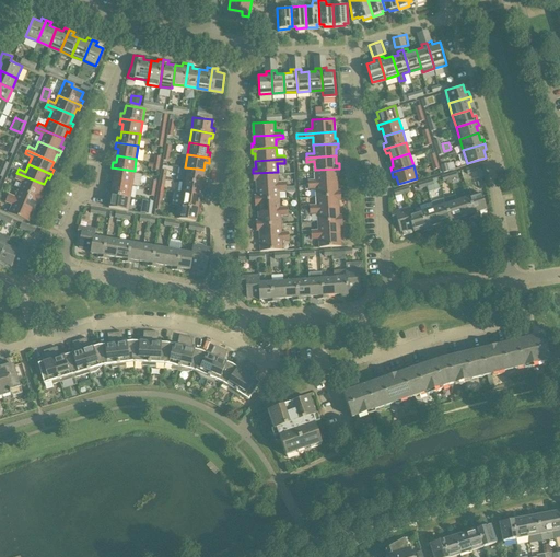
[(135,171),(112,167),(112,172),(115,173),(113,180),(132,183),(135,171)]
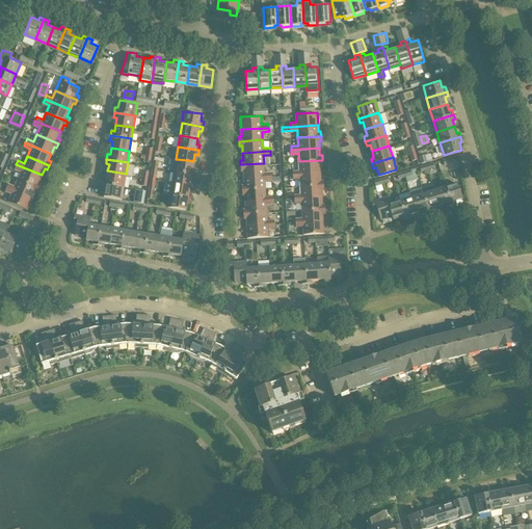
[(187,160),(176,159),(174,169),(195,174),(195,168),(192,167),(193,161),(187,160)]
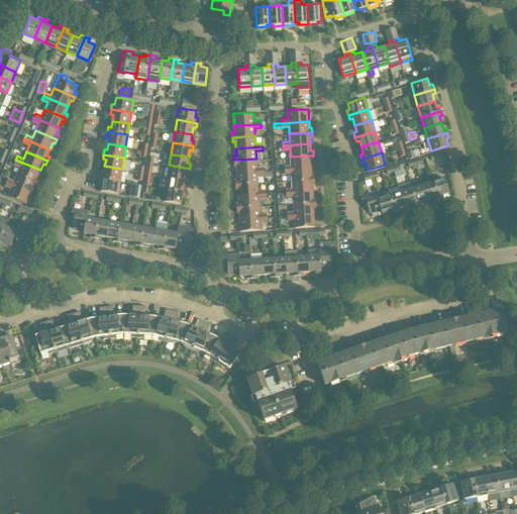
[(313,156),(291,157),(291,165),(284,165),(285,169),(311,167),(311,160),(313,160),(313,156)]
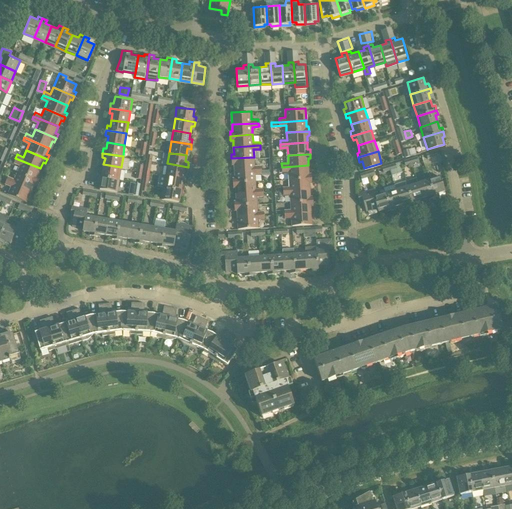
[(254,157),(231,158),(232,163),(234,163),(235,170),(261,168),(261,164),(254,165),(254,157)]
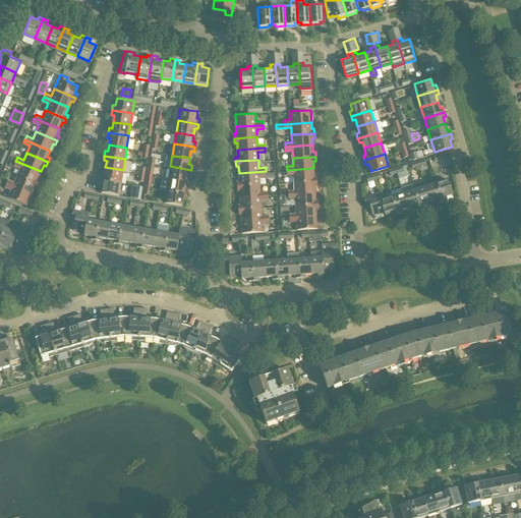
[(41,171),(15,161),(15,162),(14,164),(20,167),(17,174),(39,183),(41,179),(38,178),(41,171)]
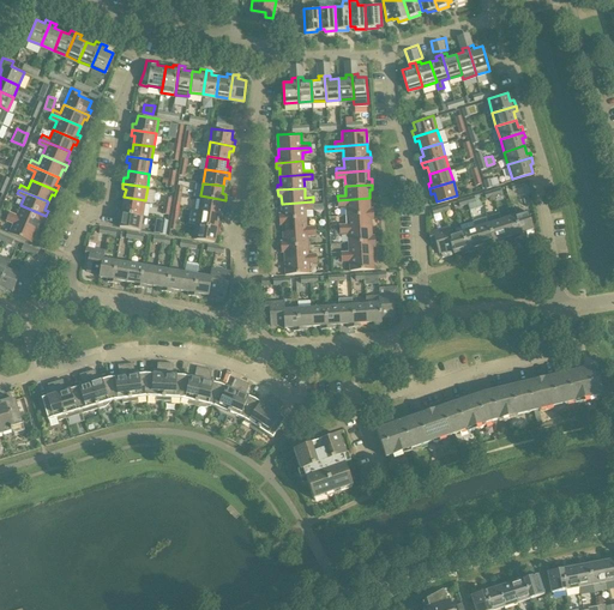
[(200,195),(198,210),(220,213),(221,205),(224,206),(226,200),(200,195)]
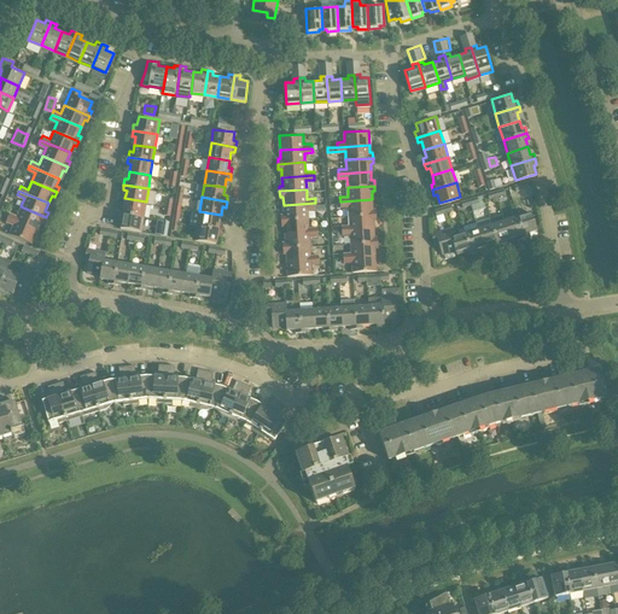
[(146,202),(124,198),(123,206),(120,205),(120,211),(144,216),(146,202)]
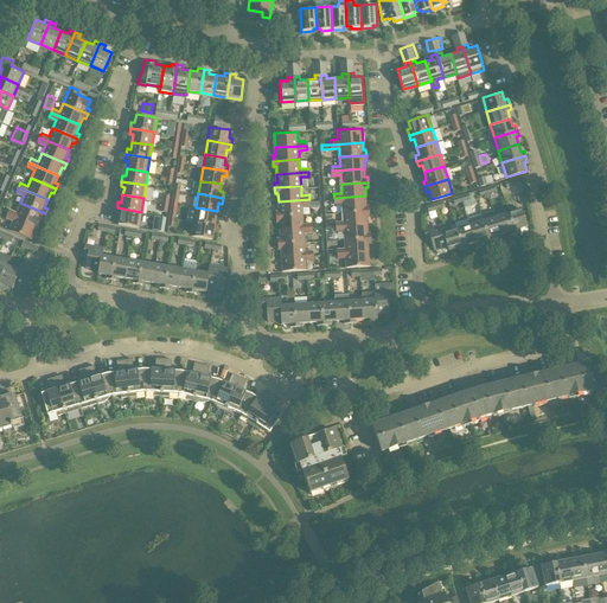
[(366,204),(365,196),(334,198),(334,203),(343,201),(343,211),(369,210),(369,204),(366,204)]
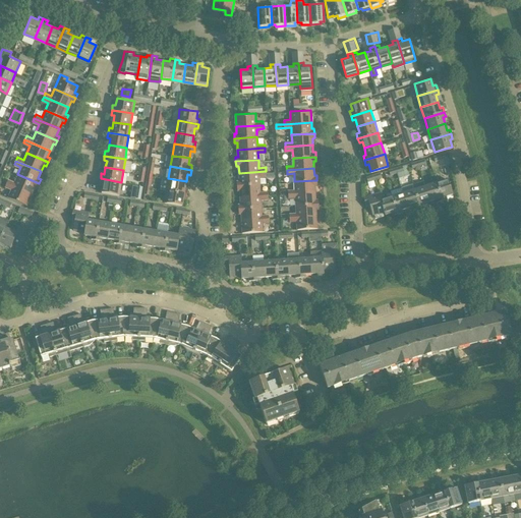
[(266,171),(239,173),(239,179),(237,180),(237,184),(259,183),(259,175),(267,175),(266,171)]
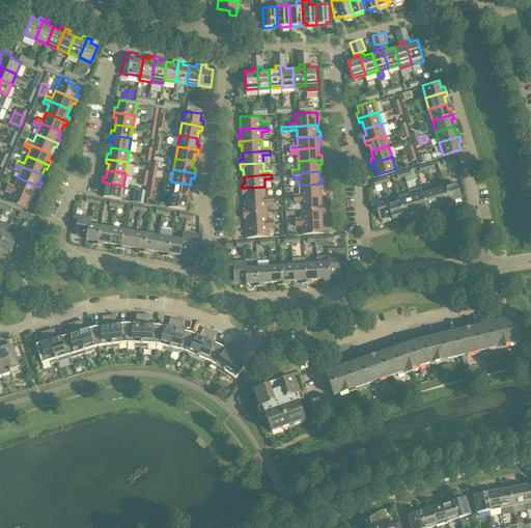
[(39,187),(18,177),(15,185),(8,182),(6,186),(32,196),(35,190),(37,191),(39,187)]
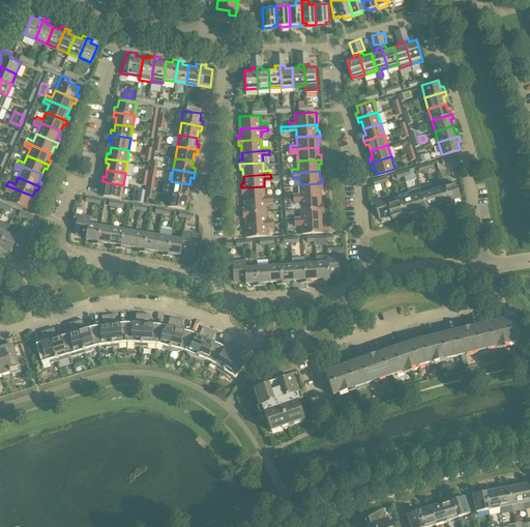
[(171,181),(166,180),(164,192),(169,193),(190,196),(192,191),(188,191),(189,184),(171,181)]
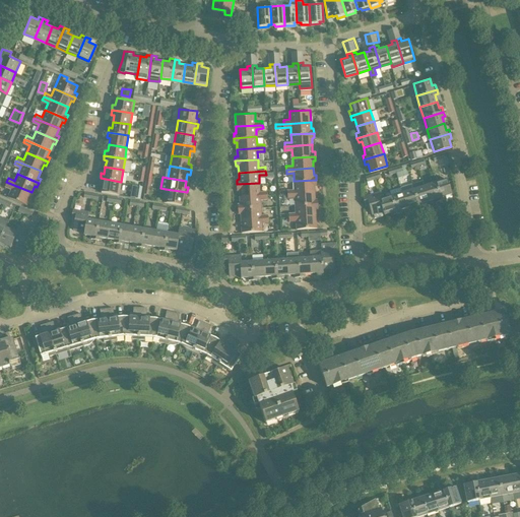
[(121,182),(101,178),(100,183),(103,184),(102,190),(119,193),(121,182)]
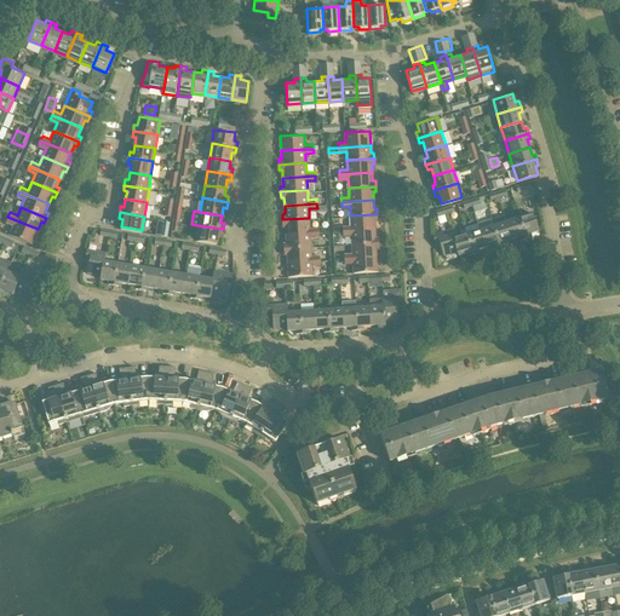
[(533,212),(520,216),(526,237),(532,235),(530,231),(539,229),(533,212)]
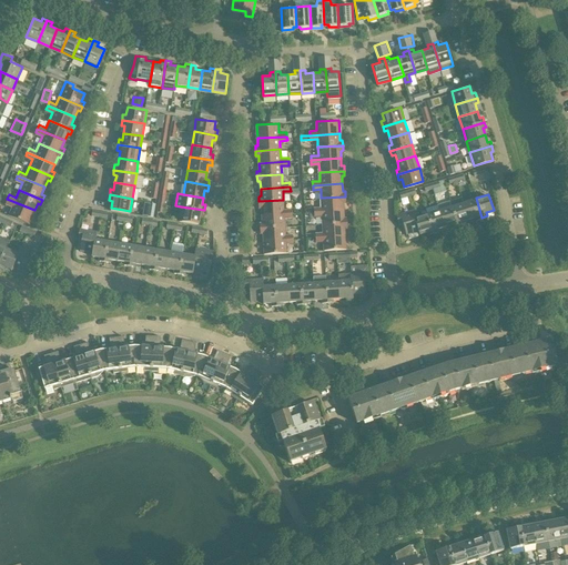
[(345,197),(321,198),(322,207),(314,207),(314,211),(344,209),(343,201),(346,201),(345,197)]
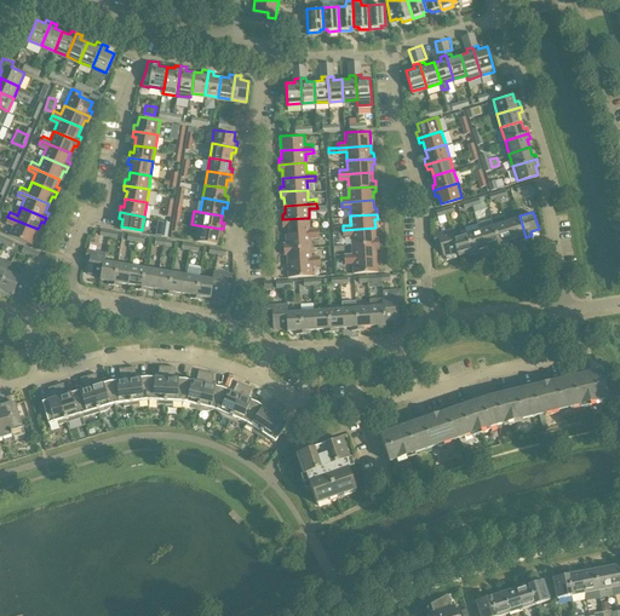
[(526,237),(520,216),(506,219),(511,237),(518,235),(520,239),(526,237)]
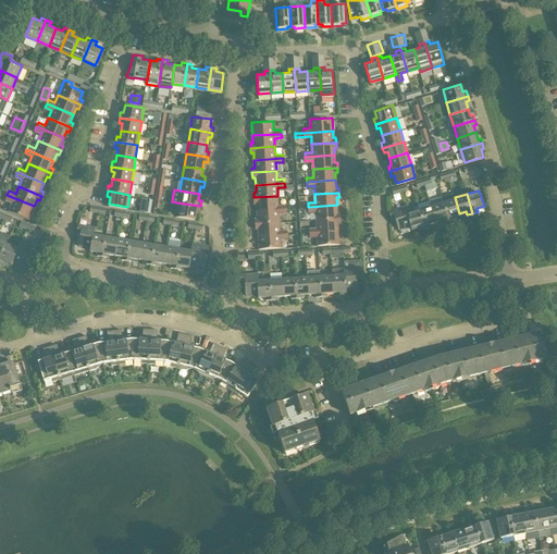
[(34,206),(7,195),(5,198),(12,201),(9,209),(28,218),(34,206)]
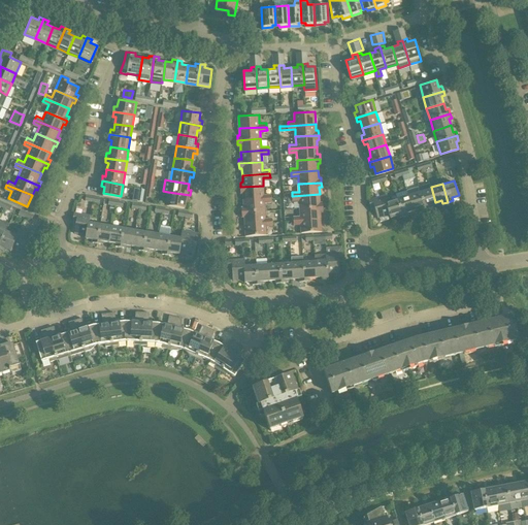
[(133,197),(143,199),(145,187),(135,185),(133,197)]
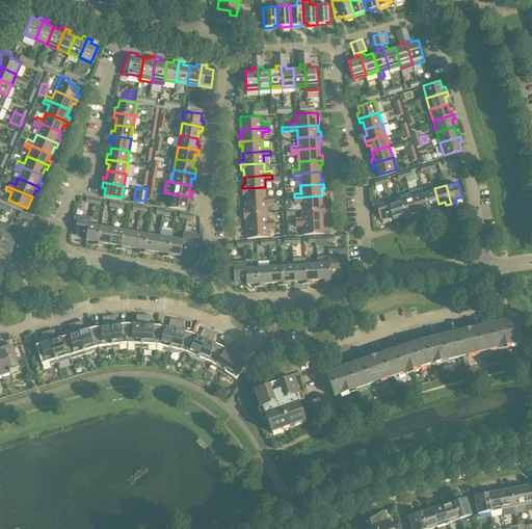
[(421,186),(409,190),(411,195),(416,211),(423,209),(424,212),(428,210),(423,192),(421,186)]
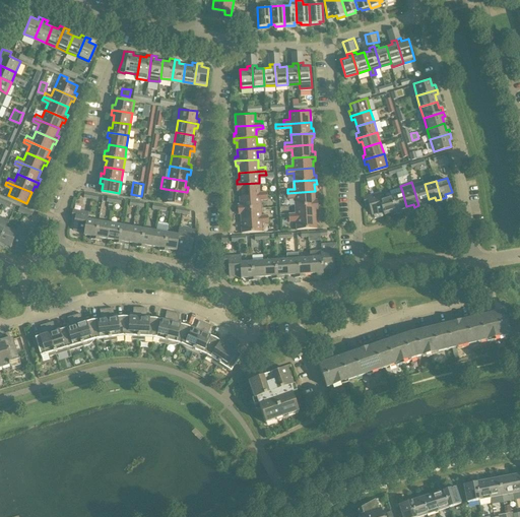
[(240,189),(240,196),(267,194),(266,190),(260,191),(259,183),(237,184),(237,189),(240,189)]
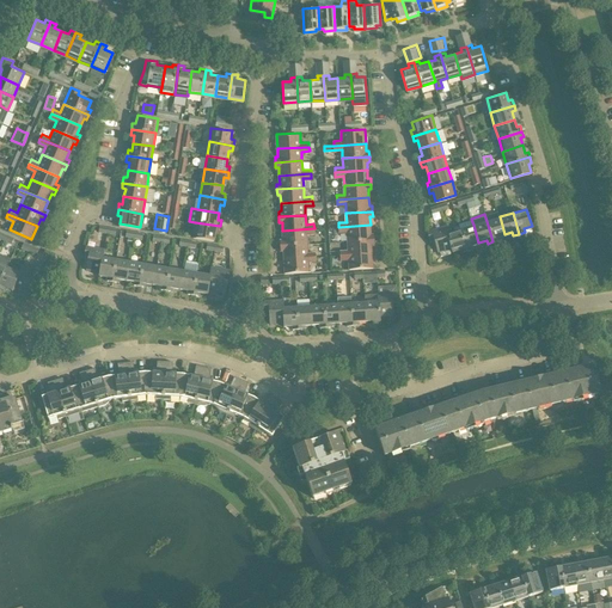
[(505,234),(500,216),(487,221),(493,241),(499,240),(497,237),(505,234)]
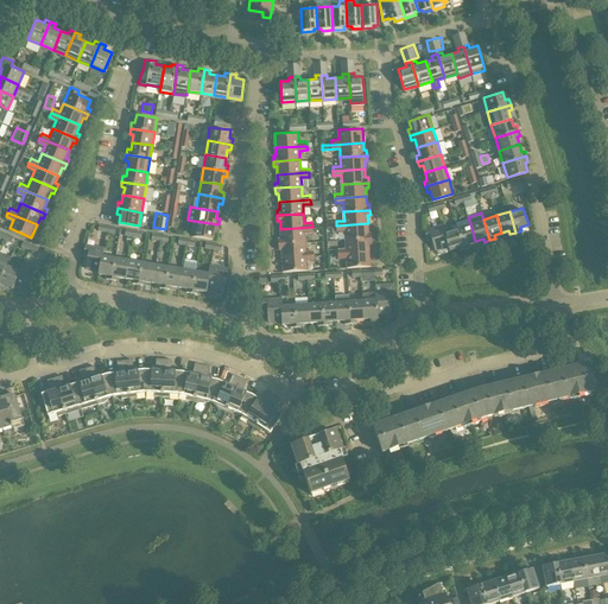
[(219,224),(194,221),(192,235),(213,237),(214,229),(217,230),(219,224)]
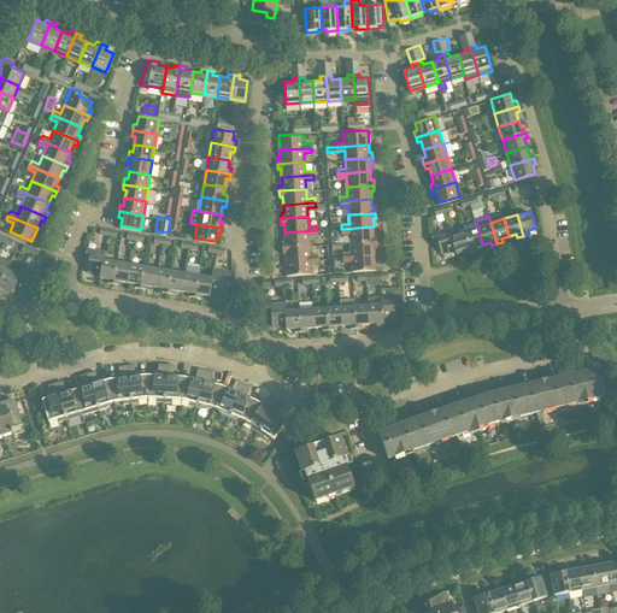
[(374,227),(341,229),(341,234),(350,233),(350,242),(377,240),(377,235),(374,235),(374,227)]
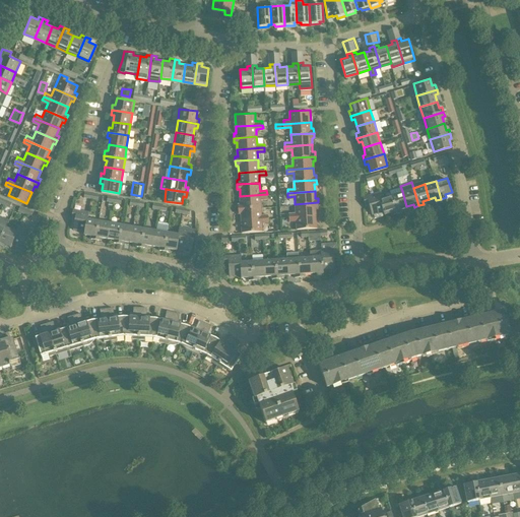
[(380,198),(381,198),(379,191),(363,196),(365,202),(369,201),(372,213),(383,210),(383,209),(380,198)]
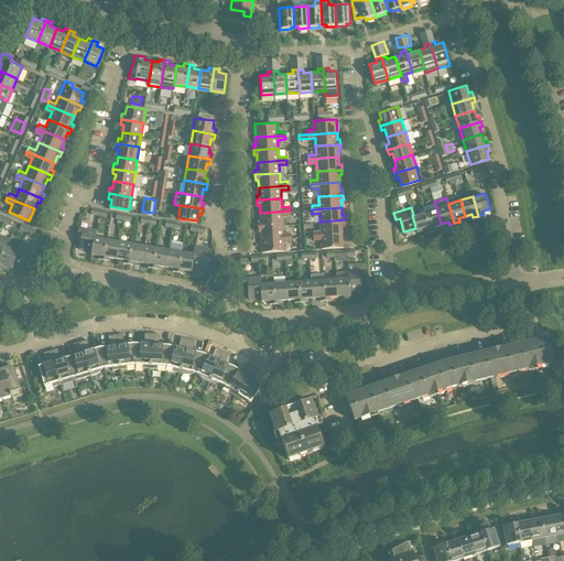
[(436,207),(424,211),(430,230),(435,228),(434,226),(441,224),(436,207)]
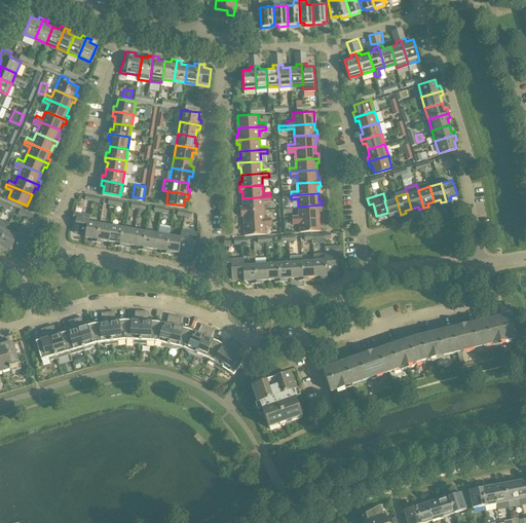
[(270,196),(242,198),(242,204),(240,204),(240,210),(264,209),(263,200),(270,200),(270,196)]
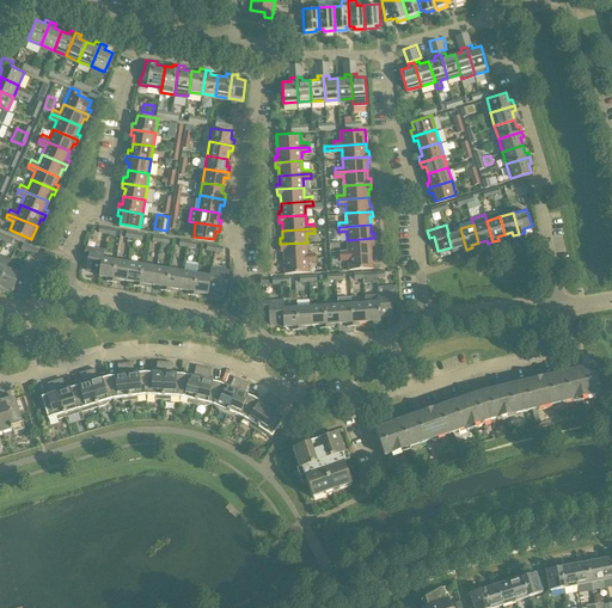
[(460,228),(448,233),(447,233),(451,246),(451,247),(452,250),(460,247),(460,251),(466,250),(460,228)]
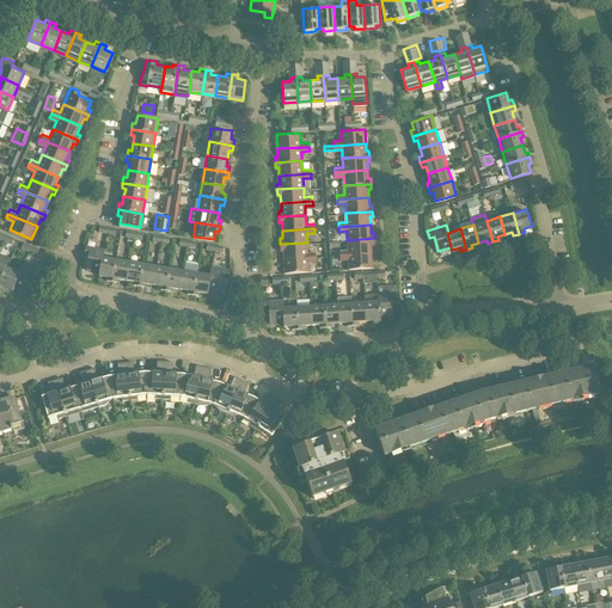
[(374,238),(347,240),(348,249),(340,250),(340,255),(372,252),(372,244),(374,244),(374,238)]
